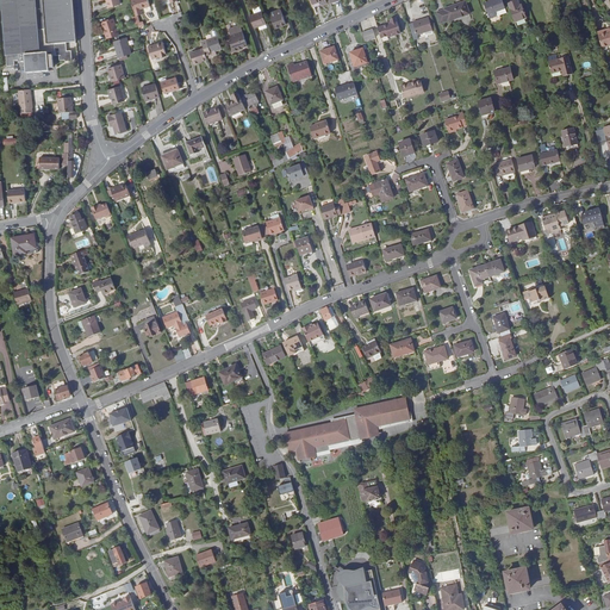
[(53,69),(53,56),(48,56),(48,53),(55,51),(55,56),(57,56),(58,56),(58,60),(64,60),(64,62),(72,61),(70,50),(66,51),(66,43),(70,43),(76,42),(73,0),(43,0),(45,14),(37,14),(36,0),(1,0),(6,66),(13,66),(13,61),(18,60),(18,63),(25,63),(25,75),(48,74),(48,69),(53,69)]
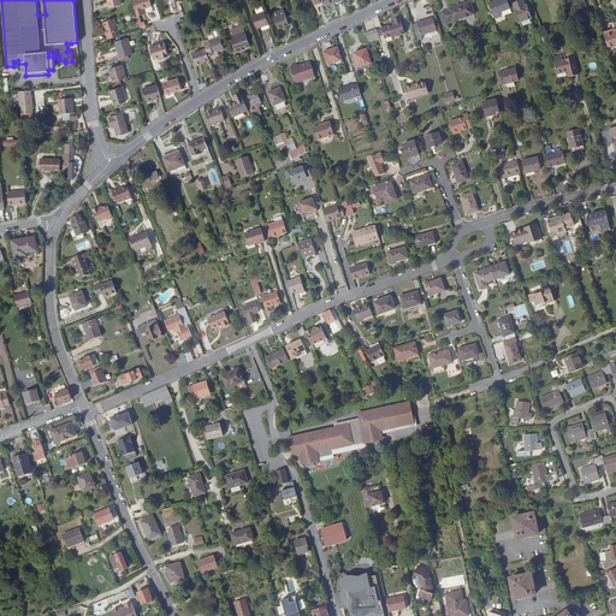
[(148,0),(131,0),(134,6),(137,17),(143,16),(142,10),(150,6),(148,0)]
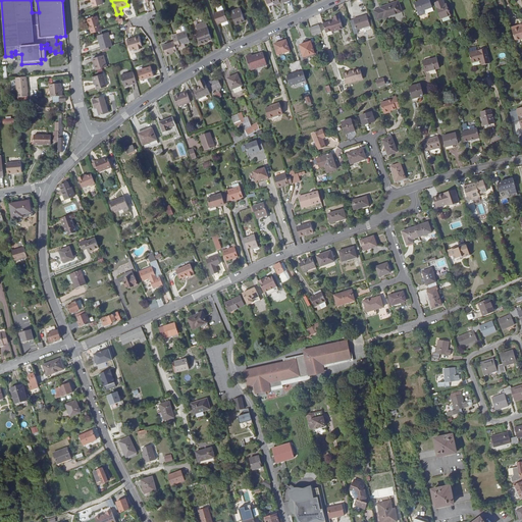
[(412,0),(417,14),(423,12),(422,8),(431,5),(429,0),(412,0)]
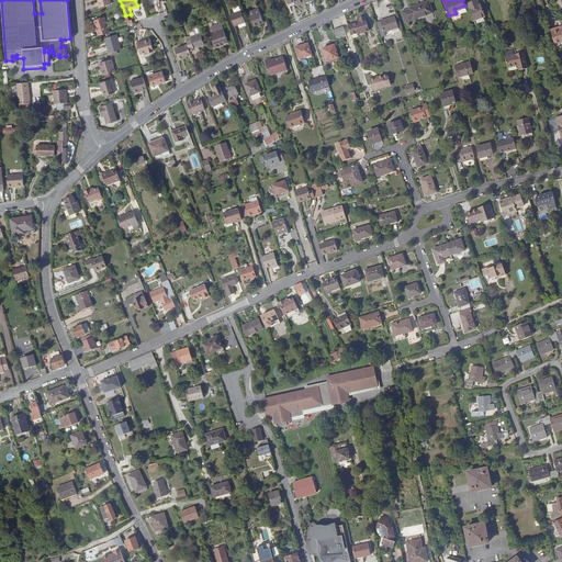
[(475,0),(474,1),(480,18),(483,17),(478,0),(475,0)]
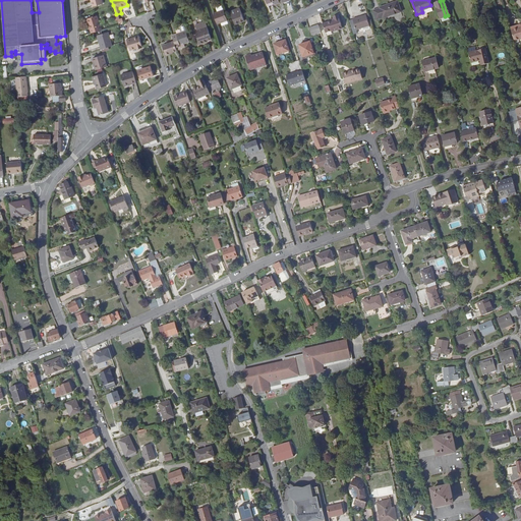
[(439,18),(445,16),(440,1),(432,3),(439,18)]
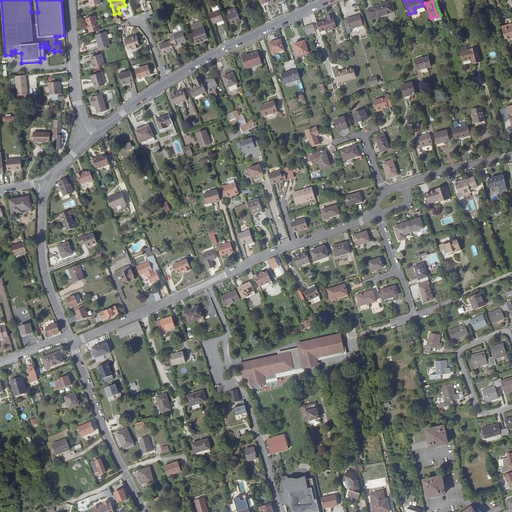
[(373,10),(372,10),(375,18),(376,18),(376,19),(394,13),(390,2),(373,9),(373,10)]
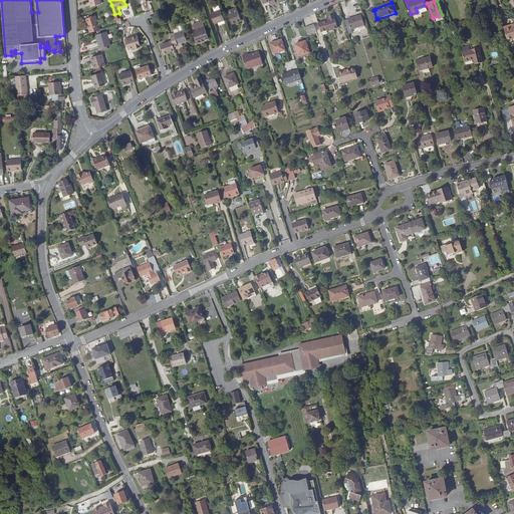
[(103,21),(102,16),(100,17),(98,8),(89,11),(93,24),(103,21)]
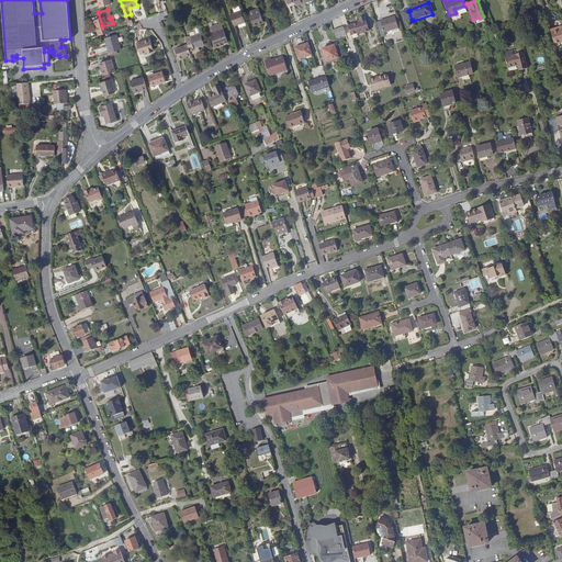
[(260,14),(258,10),(248,14),(254,26),(263,22),(261,18),(262,15),(260,14)]
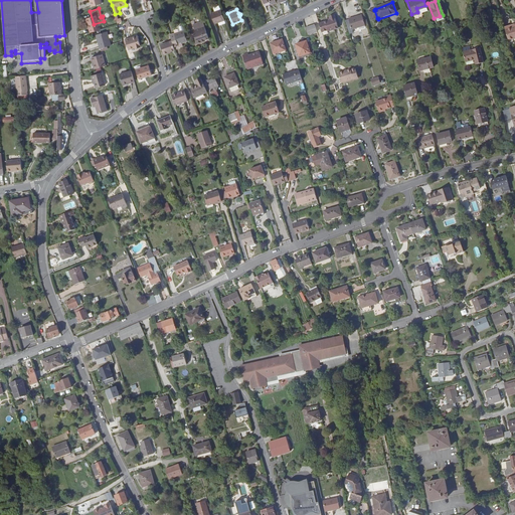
[(214,24),(225,21),(222,11),(221,10),(210,14),(212,18),(214,24)]
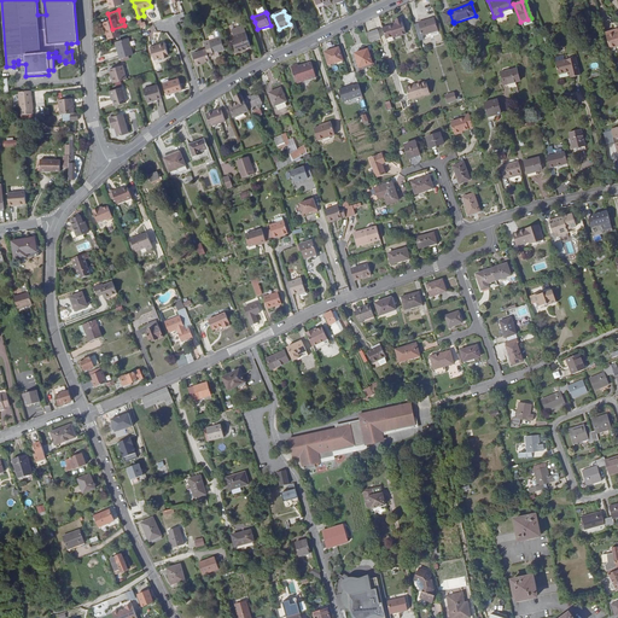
[(453,22),(449,12),(443,15),(445,24),(453,22)]
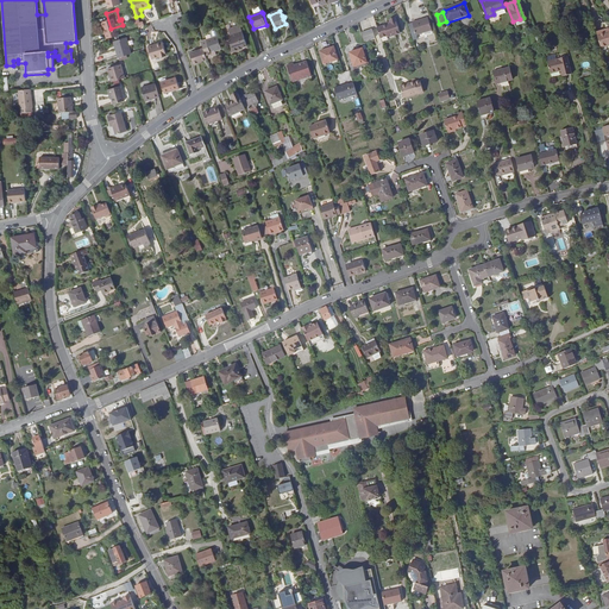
[(390,19),(395,35),(400,33),(395,18),(390,19)]
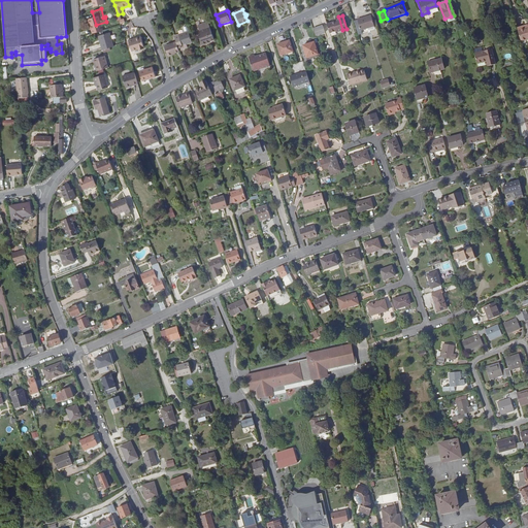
[(338,21),(334,22),(327,25),(329,33),(335,32),(335,33),(342,30),(338,17),(337,17),(337,20),(338,21)]
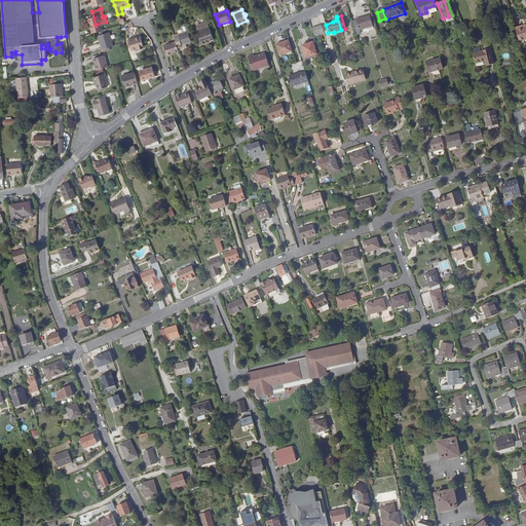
[(368,28),(365,19),(353,23),(358,36),(361,35),(360,30),(368,28)]
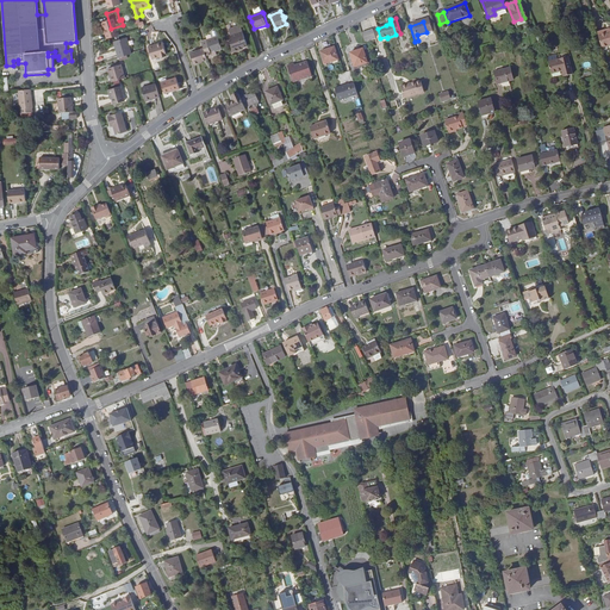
[(365,42),(375,38),(373,30),(362,33),(365,42)]
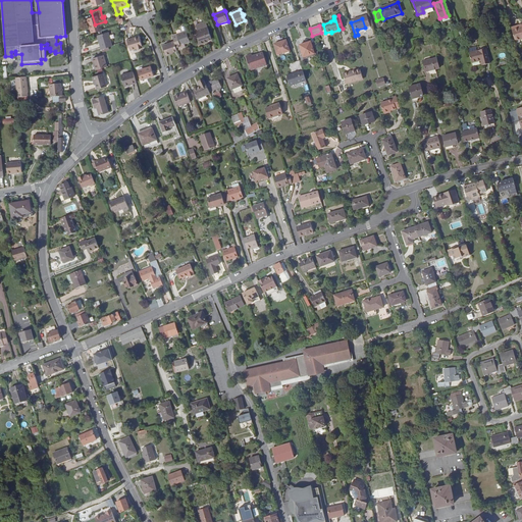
[(199,36),(202,44),(209,42),(209,41),(212,40),(208,28),(199,31),(201,36),(199,36)]
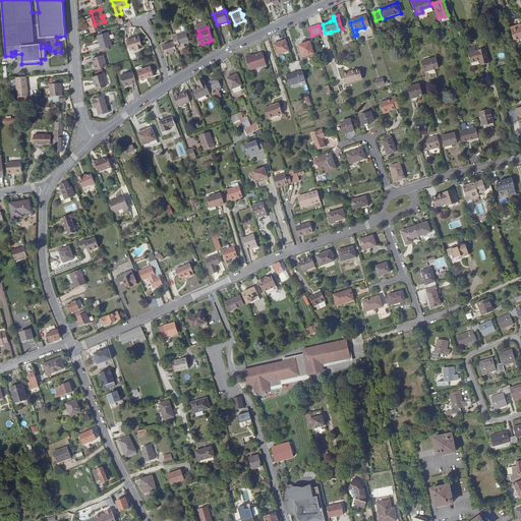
[(511,36),(513,44),(520,41),(520,40),(518,30),(517,27),(509,30),(511,36)]
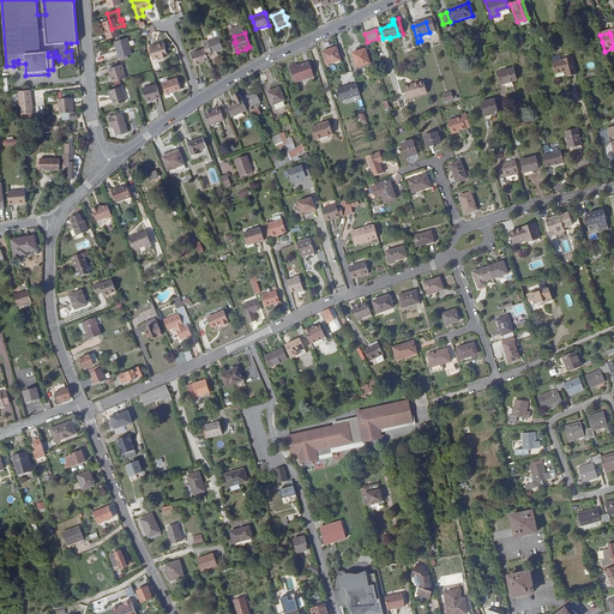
[(118,49),(116,49),(119,58),(132,54),(127,37),(115,41),(118,49)]
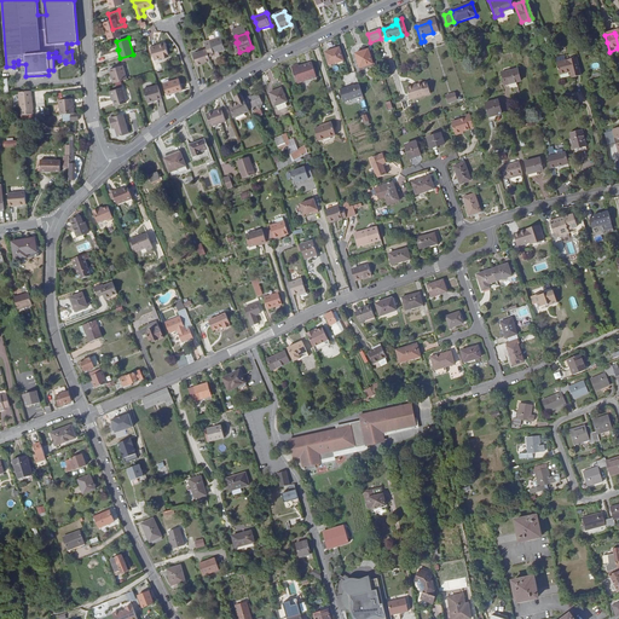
[(210,61),(215,58),(214,55),(219,53),(225,51),(221,39),(206,44),(207,48),(210,61)]
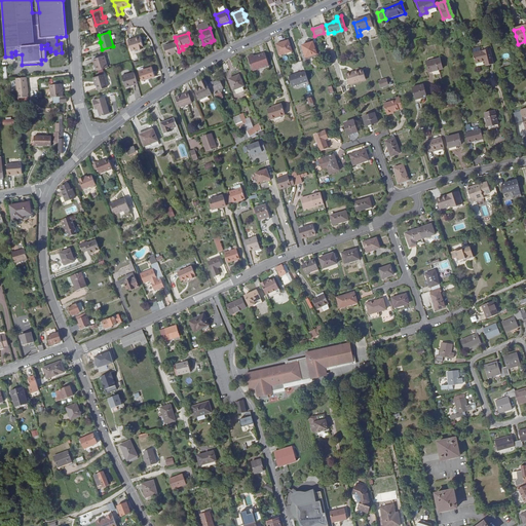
[(141,37),(128,40),(132,51),(144,47),(141,37)]
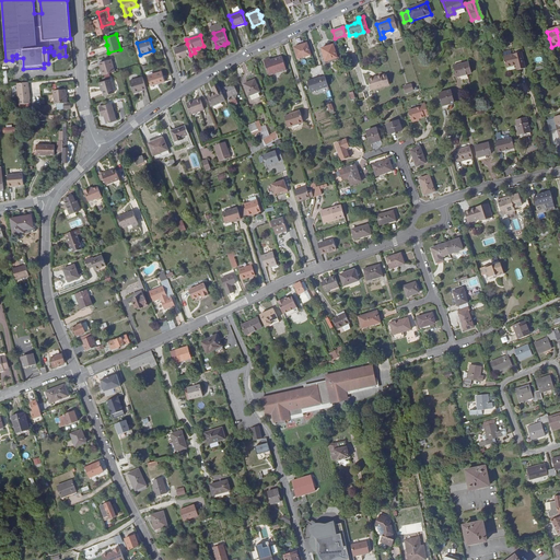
[(184,50),(186,56),(189,55),(186,44),(184,45),(184,46),(179,47),(181,51),(184,50)]
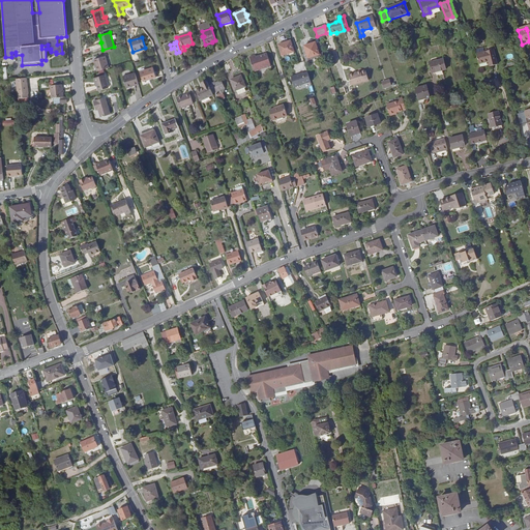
[(318,54),(319,55),(321,54),(320,50),(319,50),(318,48),(319,47),(318,42),(317,43),(316,41),(304,45),(308,57),(311,56),(318,54)]
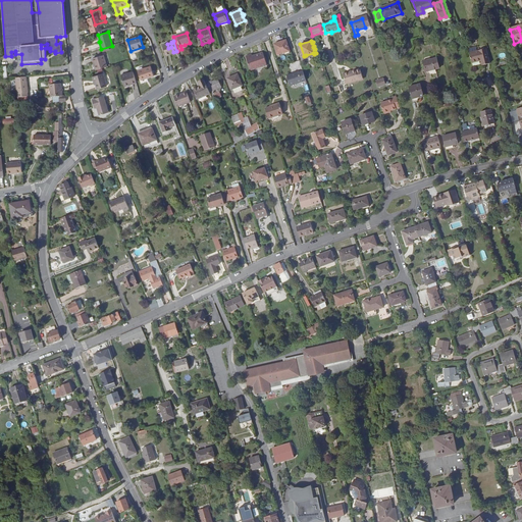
[(278,44),(281,54),(288,52),(284,42),(278,44)]
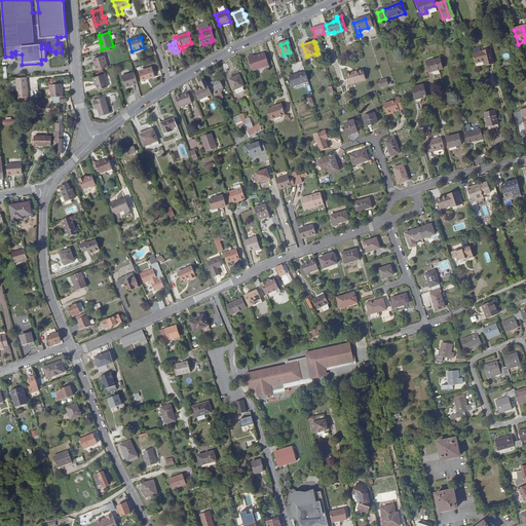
[(251,54),(246,57),(250,71),(266,65),(262,52),(251,55),(251,54)]
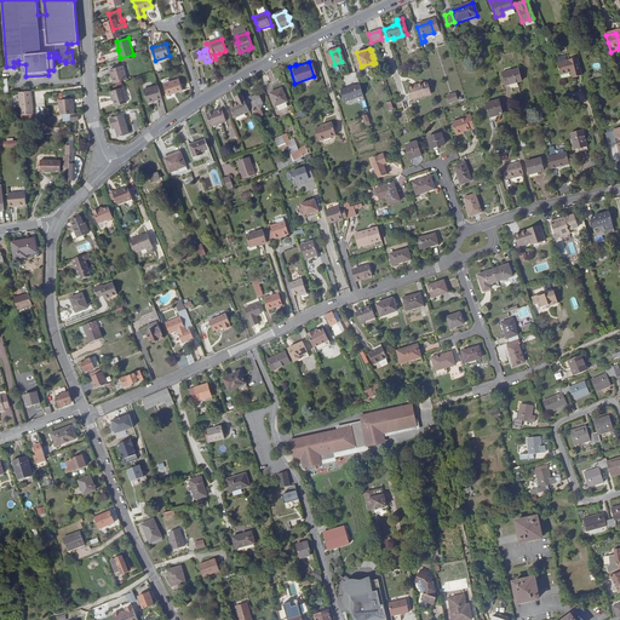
[(578,64),(566,67),(570,85),(583,82),(578,64)]
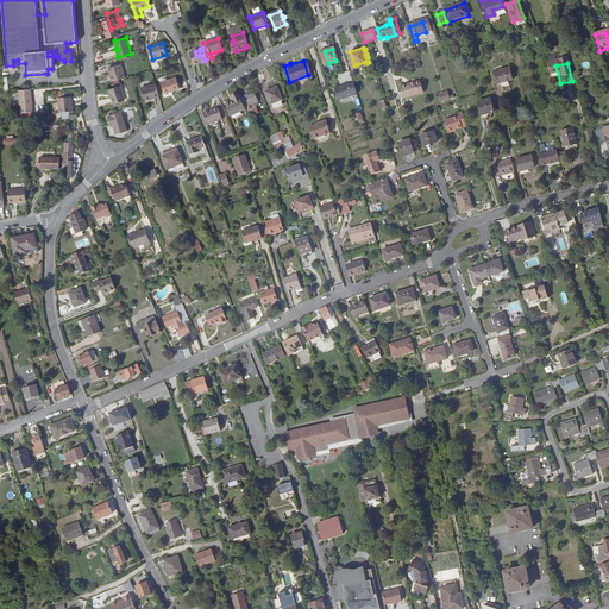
[(107,69),(111,82),(124,79),(120,66),(107,69)]
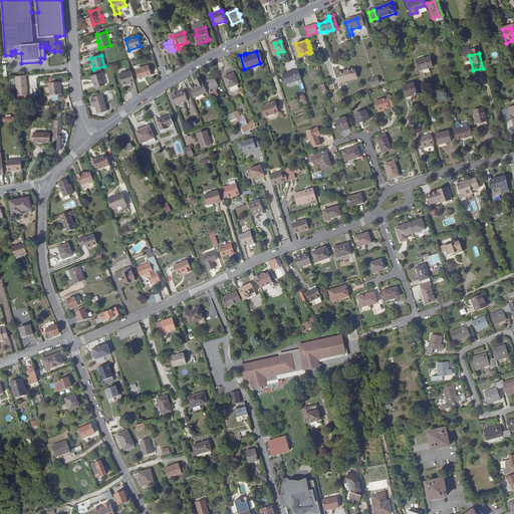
[(473,70),(469,55),(463,57),(467,72),(473,70)]
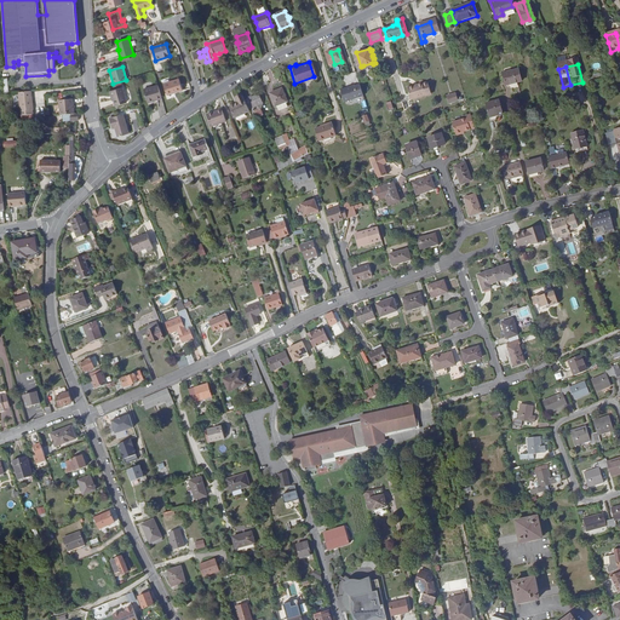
[(518,68),(503,72),(505,84),(521,80),(518,68)]
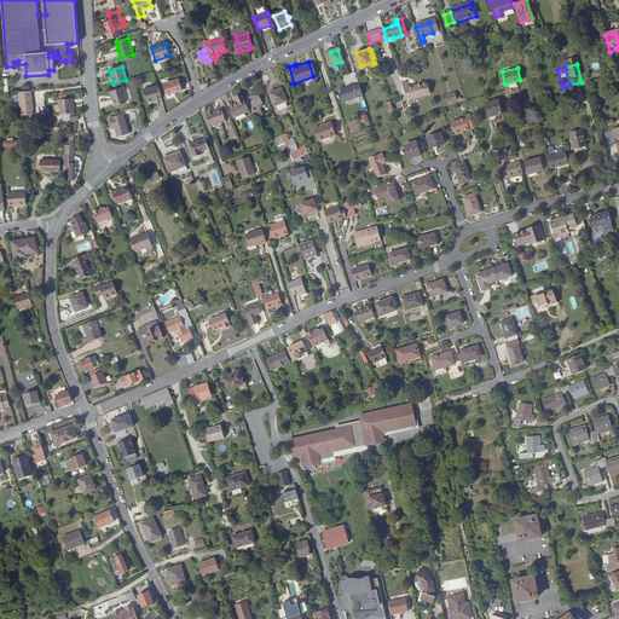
[(343,84),(357,81),(356,73),(342,75),(343,84)]
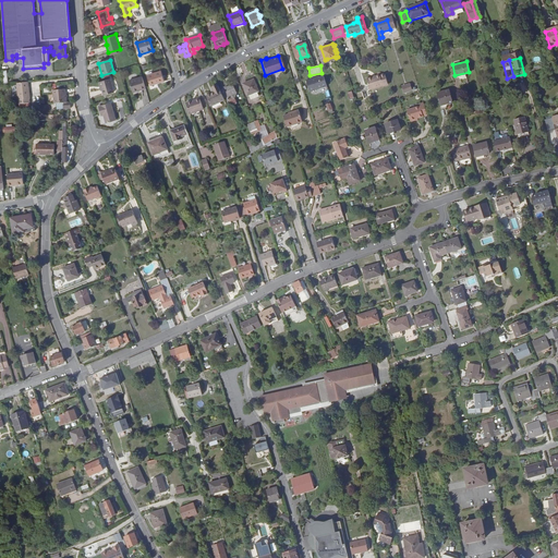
[(372,77),(372,76),(366,79),(370,89),(383,85),(381,81),(386,80),(384,73),(379,74),(375,75),(375,76),(372,77)]
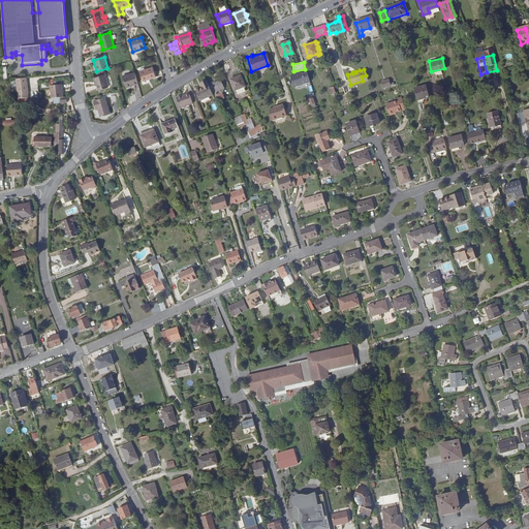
[(154,71),(139,75),(143,86),(156,82),(154,71)]
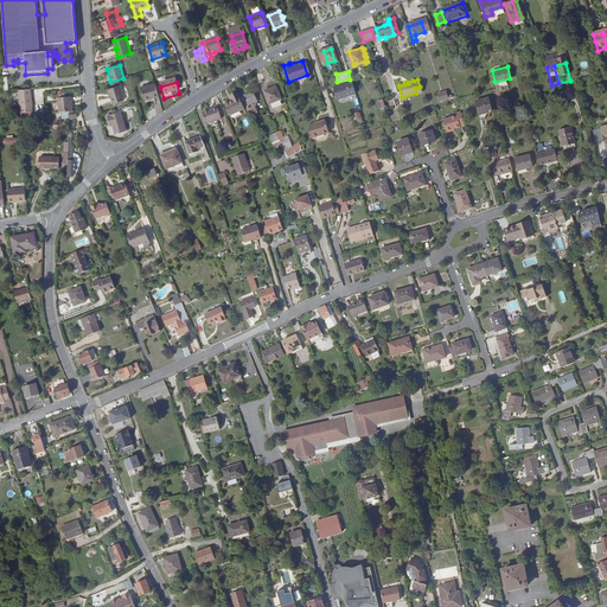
[(338,100),(356,94),(352,82),(347,84),(347,83),(333,88),(338,100)]
